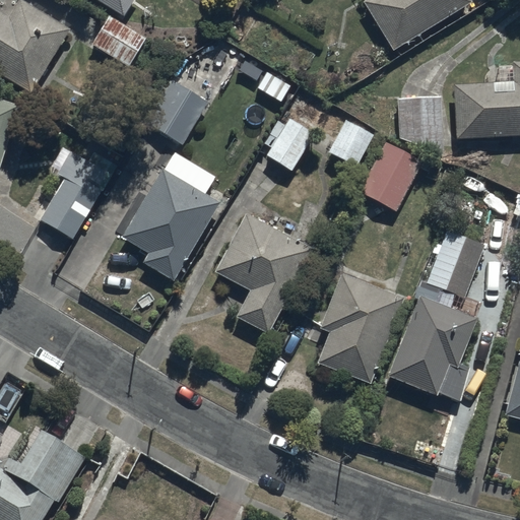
[(0,72),(31,92),(71,29),(22,0),(14,0),(6,13),(0,9),(0,72)]
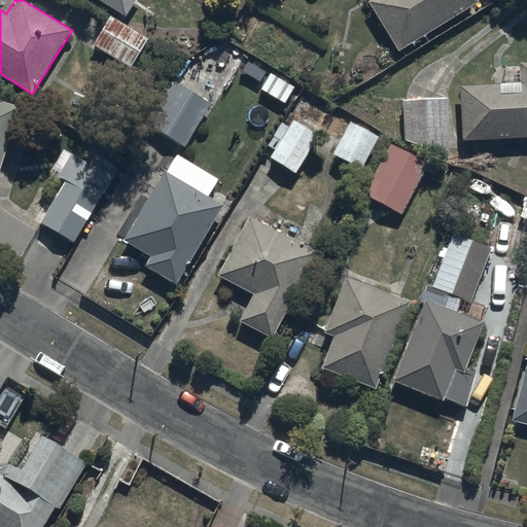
[(99,0),(126,15),(135,0),(99,0)]
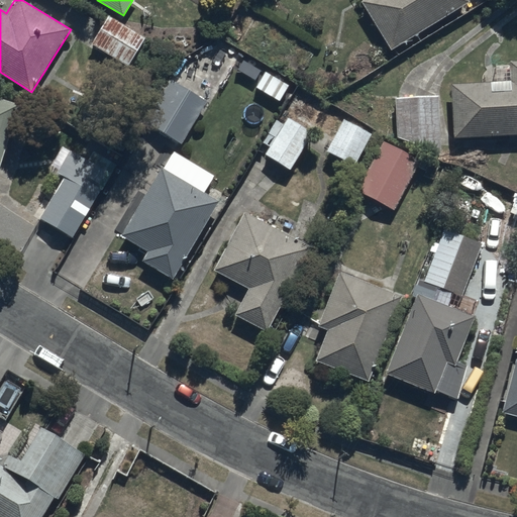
[(360,0),(359,1),(390,49),(468,1),(467,0),(360,0)]
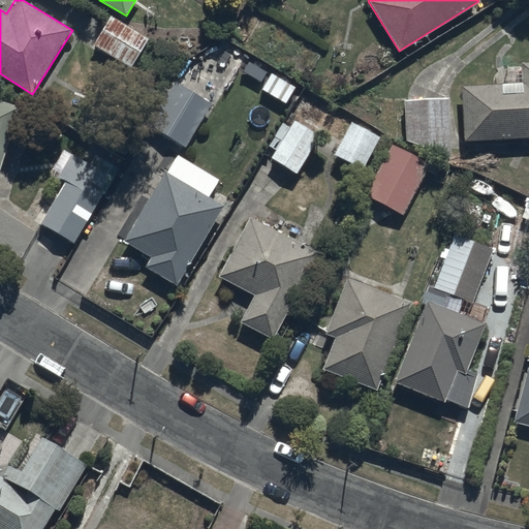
[(147,38),(110,16),(93,43),(130,67),(147,38)]
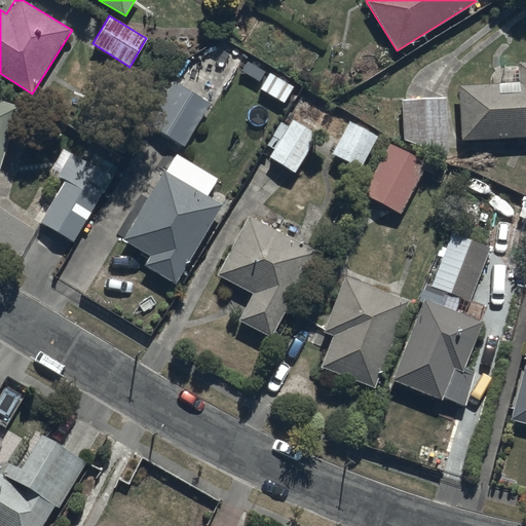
[(525,61),(520,62),(520,66),(504,67),(505,80),(456,83),(459,139),(525,135),(525,61)]
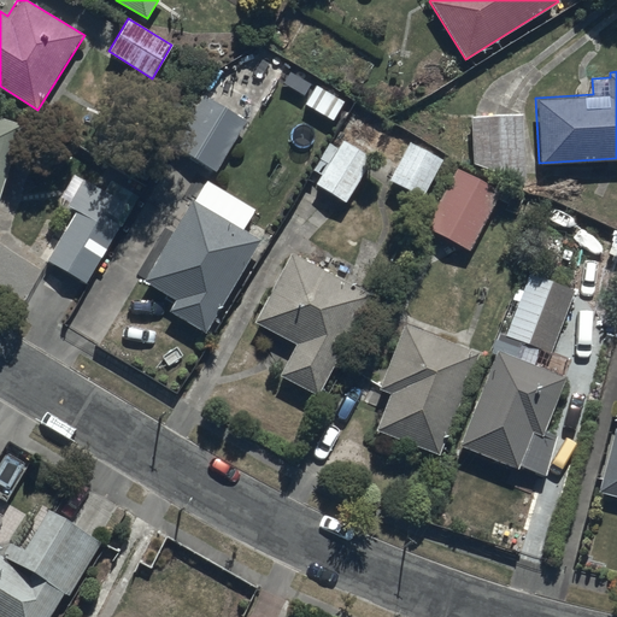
[(345,103),(316,84),(304,104),(334,121),(345,103)]
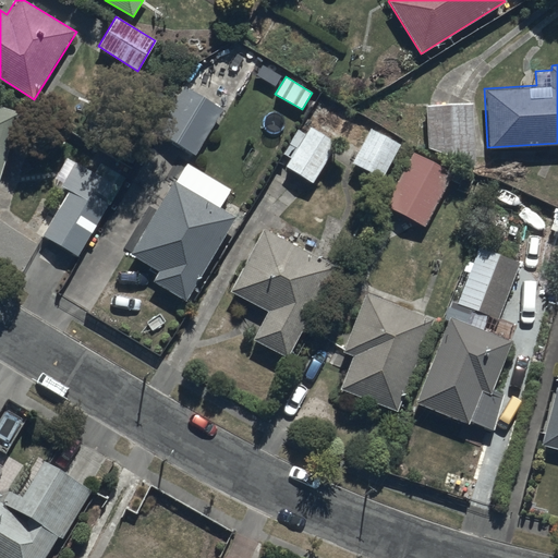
[(222,108),(190,89),(161,136),(194,156),(222,108)]
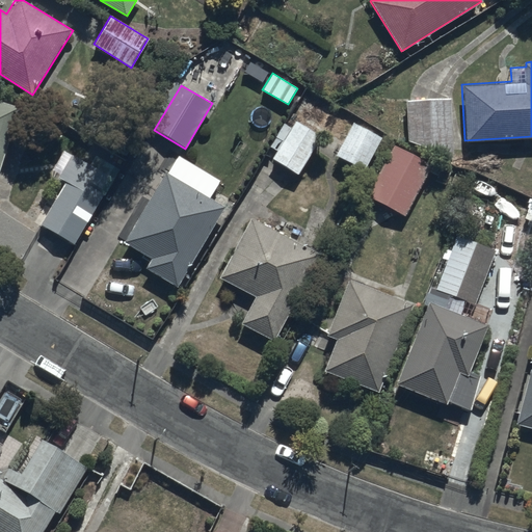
[(451,98),(405,99),(408,140),(451,159),(451,98)]
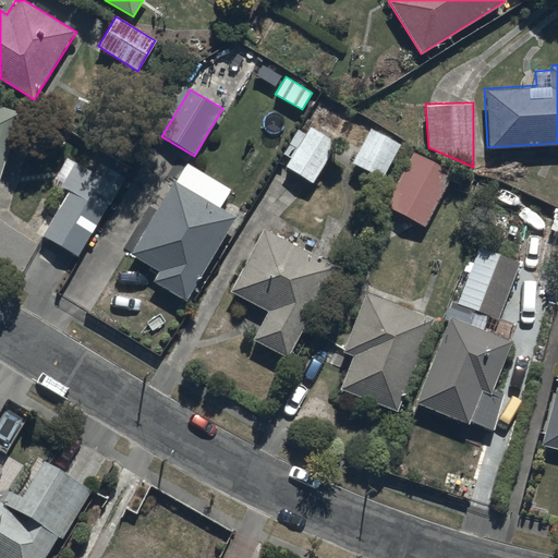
[(0,176),(21,112),(0,106),(0,176)]
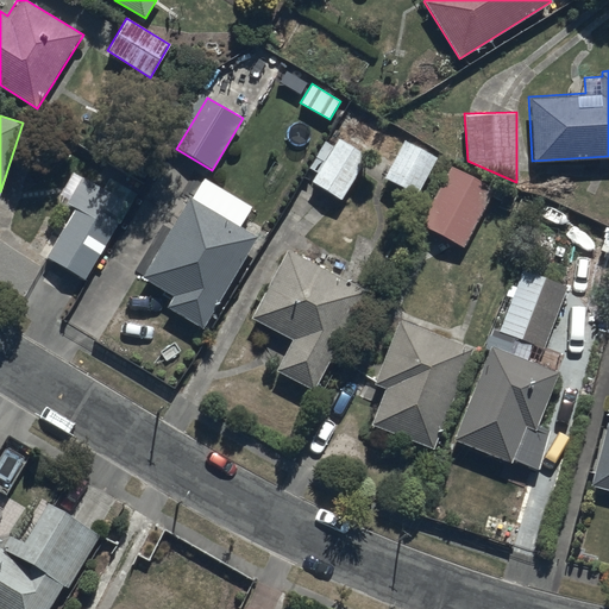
[(314,154),(301,175),(340,199),(368,156),(338,137),(325,159),(314,154)]
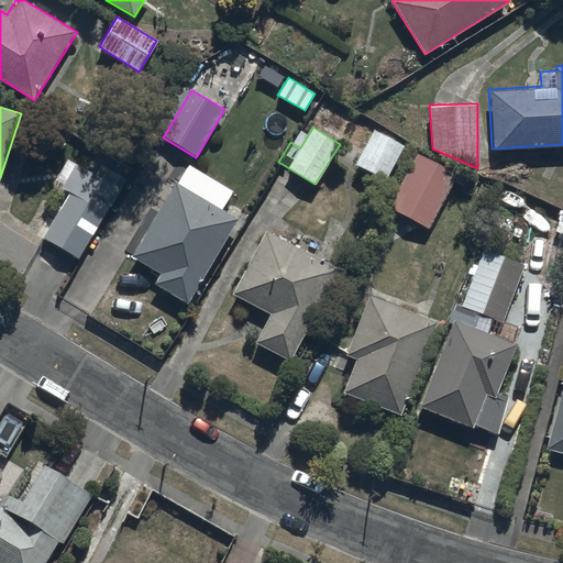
[(374,131),(355,167),(388,184),(407,147),(374,131)]
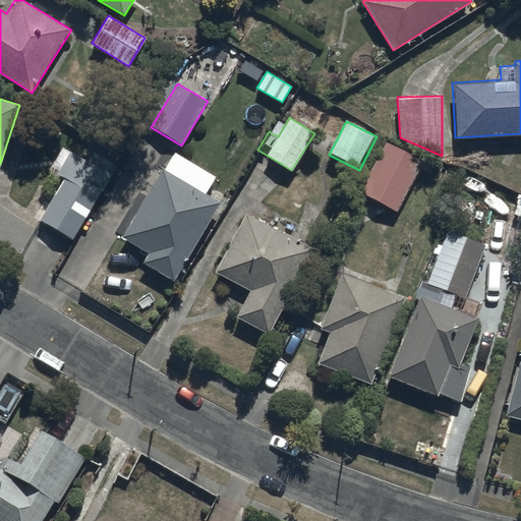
[(422,160),(384,140),(357,192),(397,212),(422,160)]
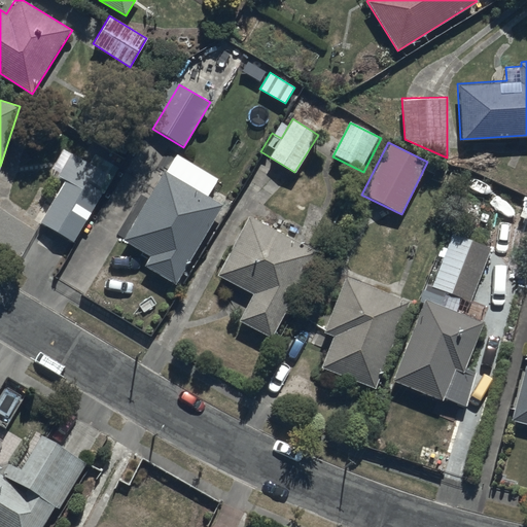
[(66,145),(50,170),(69,181),(42,224),(72,243),(114,176),(66,145)]
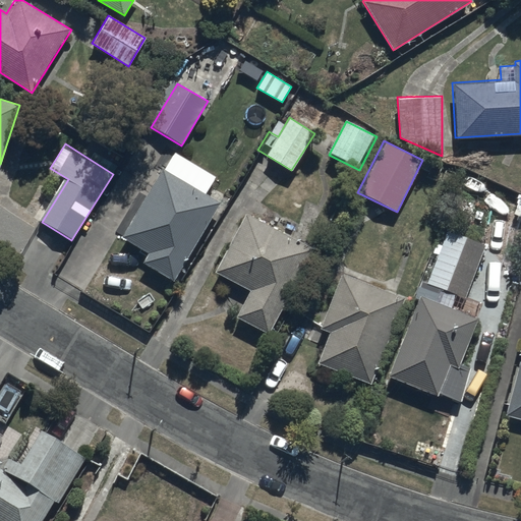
[(149,251),(142,261),(173,279),(220,201),(162,167),(121,235),(149,251)]
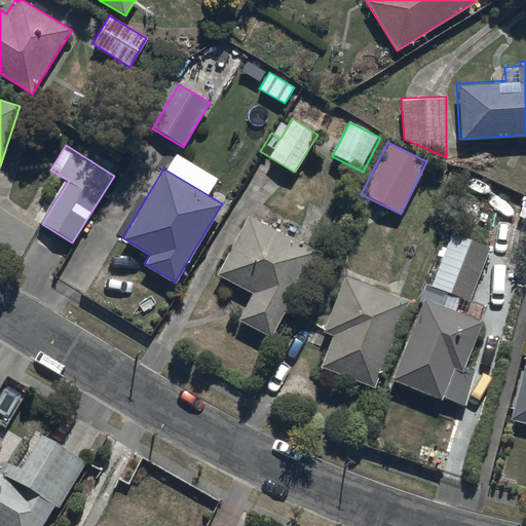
[(251,292),(236,320),(270,337),(314,251),(247,215),(216,274),(251,292)]
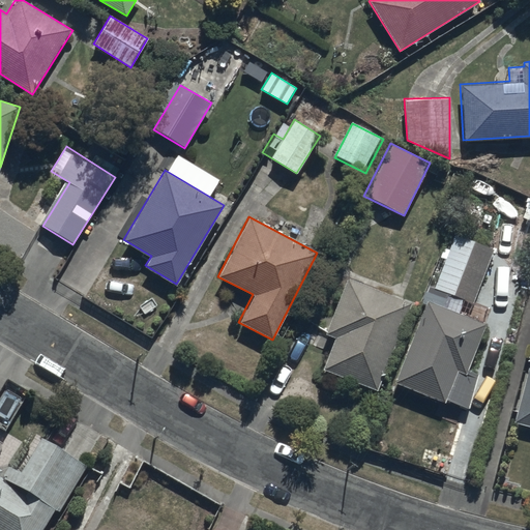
[(432,288),(449,294),(473,303),(494,249),(452,233),(432,288)]
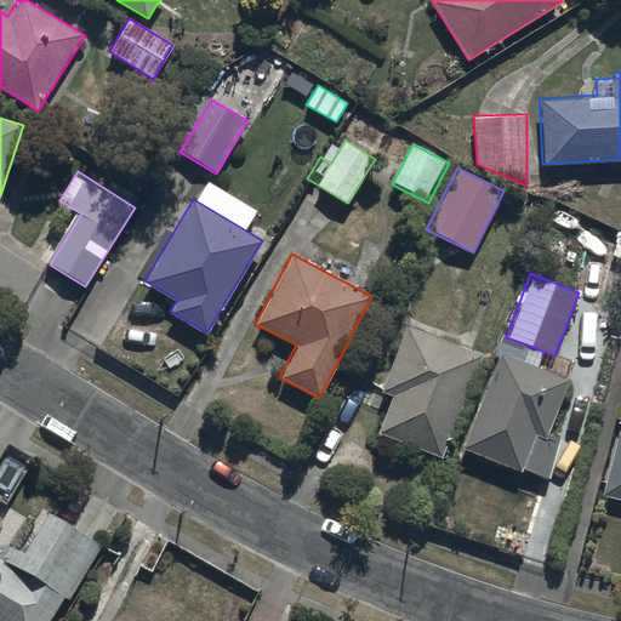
[(392,396),(377,432),(442,457),(482,355),(408,326),(382,392),(392,396)]
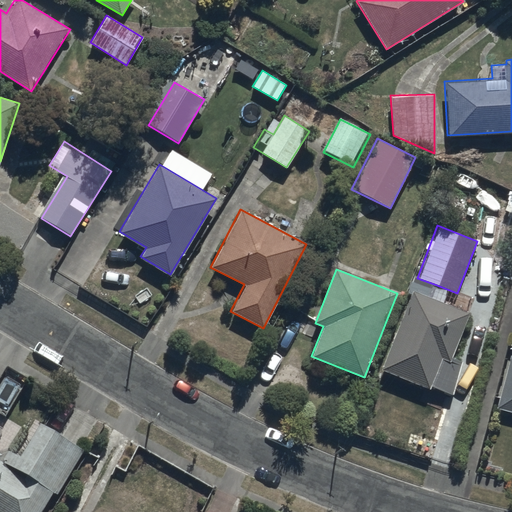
[(413,289),(380,368),(453,396),(463,360),(452,356),(470,313),(413,289)]
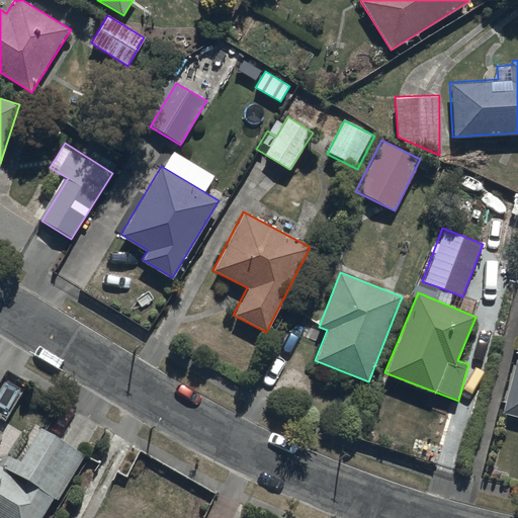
[(517,361),(506,411),(517,414),(517,361)]
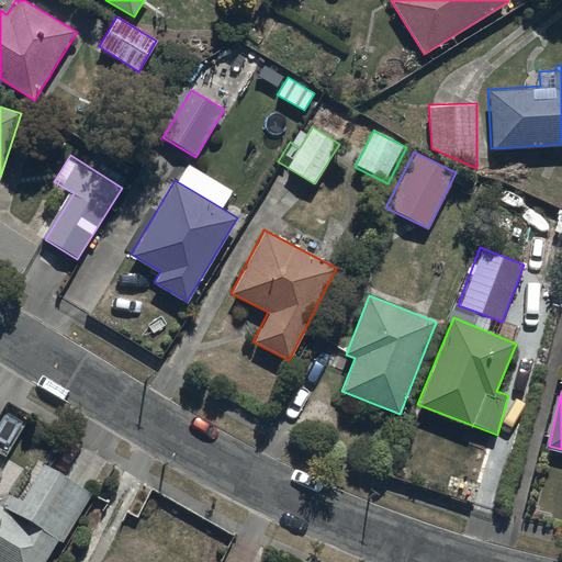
[(8,493),(4,498),(0,495),(0,561),(43,561),(57,538),(63,541),(92,492),(42,462),(20,499),(8,493)]
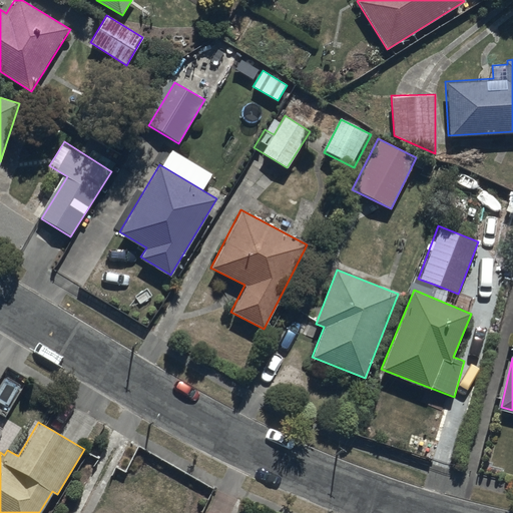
All buildings are outlined.
